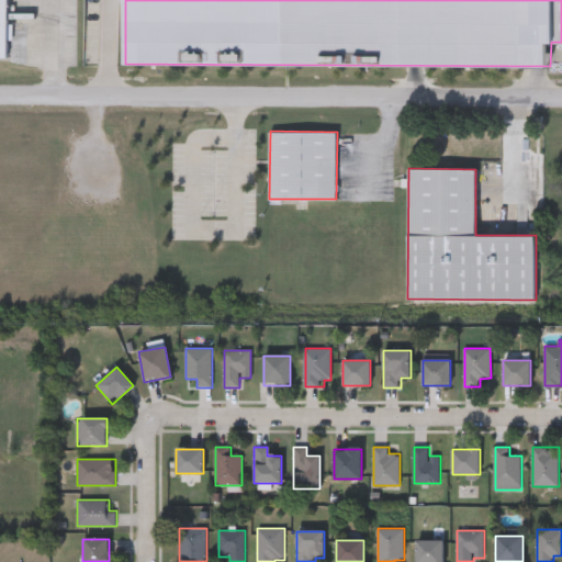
[(444,561),(417,561),(417,540),(444,540),(444,561)]
